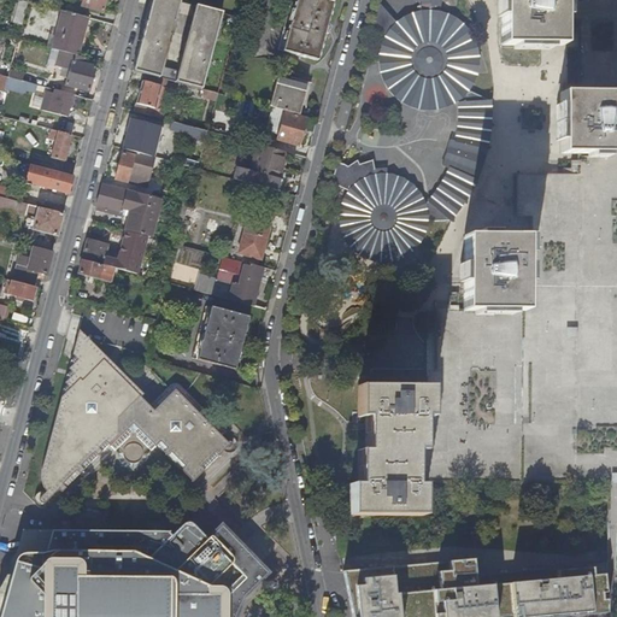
[(82,0),(82,5),(104,11),(106,0),(82,0)]
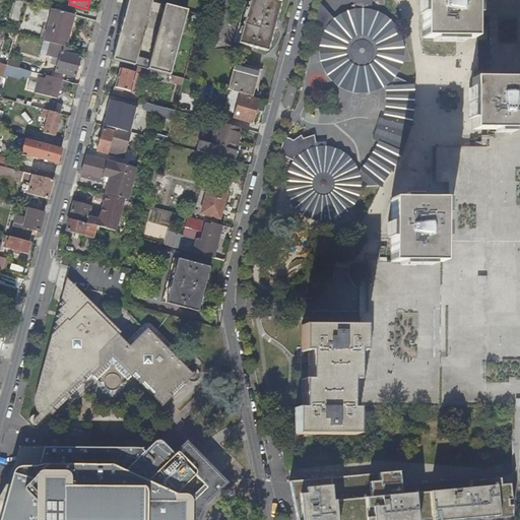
[(137,56),(151,1),(146,0),(127,0),(112,59),(122,62),(141,67),(170,74),(187,10),(165,5),(150,59),(137,56)]
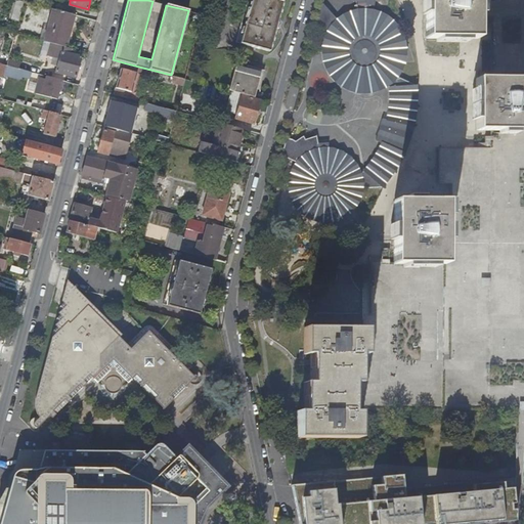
[(274,0),(247,0),(241,25),(274,34),(282,2),(274,0)]
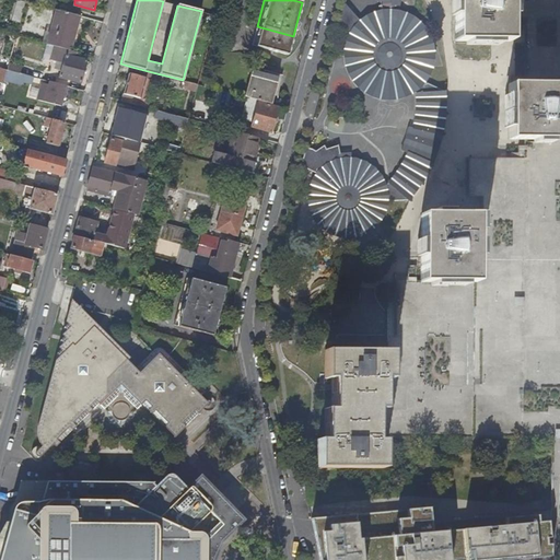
[(312,150),(305,148),(301,166),(318,175),(315,181),(312,186),(310,193),(310,199),(311,207),(311,211),(314,217),(317,222),(321,226),(325,230),(330,233),(334,235),(340,237),(347,237),(352,237),(359,236),(365,234),(370,231),(374,228),(377,223),(381,219),(383,216),(384,212),(385,209),(386,201),(410,200),(412,198),(433,163),(429,161),(435,148),(440,133),(444,133),(447,114),(447,93),(423,81),(424,81),(426,79),(428,73),(431,65),(431,58),(431,50),(430,44),(428,38),(426,34),(422,30),(420,26),(417,24),(415,22),(411,20),(408,19),(403,15),(398,14),(400,0),(398,0),(381,3),(382,13),(374,16),(369,19),(365,20),(362,23),(345,2),(338,28),(351,35),(348,43),(346,49),(346,57),(346,61),(347,67),(348,70),(350,76),(353,81),(357,85),(360,89),(363,91),(366,94),(371,96),(375,97),(381,98),(386,100),(392,100),(396,98),(400,97),(406,96),(412,92),(416,90),(416,98),(416,106),(415,115),(412,130),(408,129),(403,146),(400,151),(407,153),(399,168),(394,176),(384,187),(384,186),(381,181),(378,177),(375,173),(371,168),(366,166),(361,164),(356,162),(351,161),(350,155),(340,156),(340,154),(338,146),(326,150),(324,146),(316,152),(312,150)]
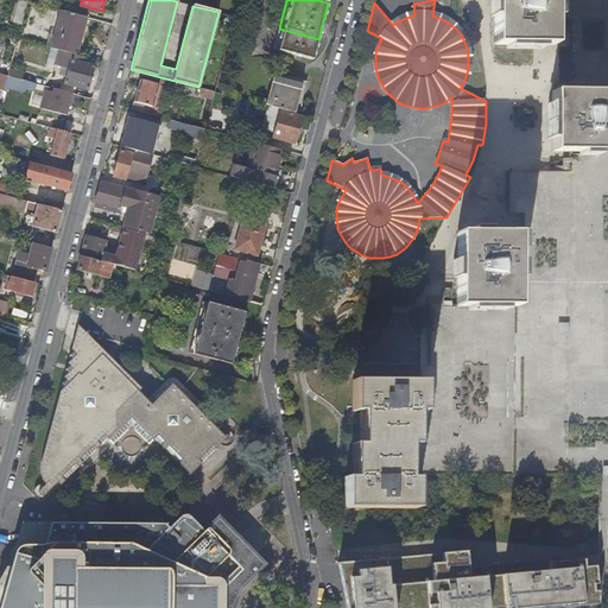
[(607,477),(607,504),(607,0),(553,0),(555,23),(571,23),(570,93),(607,93),(607,152),(597,152),(597,156),(581,156),(581,152),(569,152),(569,160),(562,160),(562,172),(508,173),(507,214),(521,215),(520,234),(517,234),(515,306),(456,306),(450,305),(442,305),(429,306),(429,382),(425,382),(425,413),(417,413),(417,447),(409,447),(409,479),(416,480),(416,476),(508,477),(599,477),(607,477)]
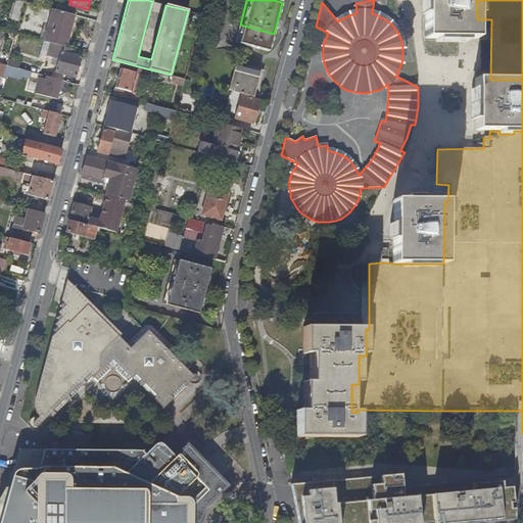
[(477,39),(477,19),(476,0),(425,0),(426,39),(477,39)]
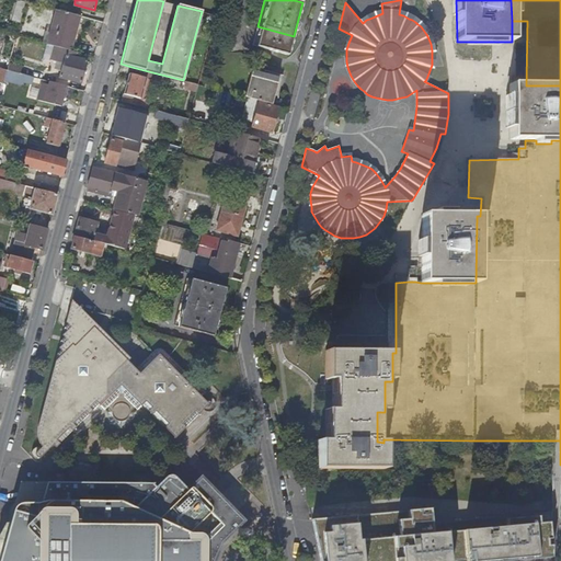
[(13,1),(12,18),(22,18),(22,1),(13,1)]
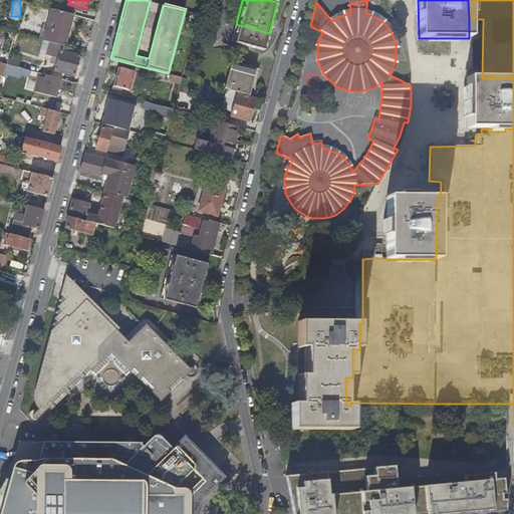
[(53,9),(44,41),(64,46),(72,15),(53,9)]
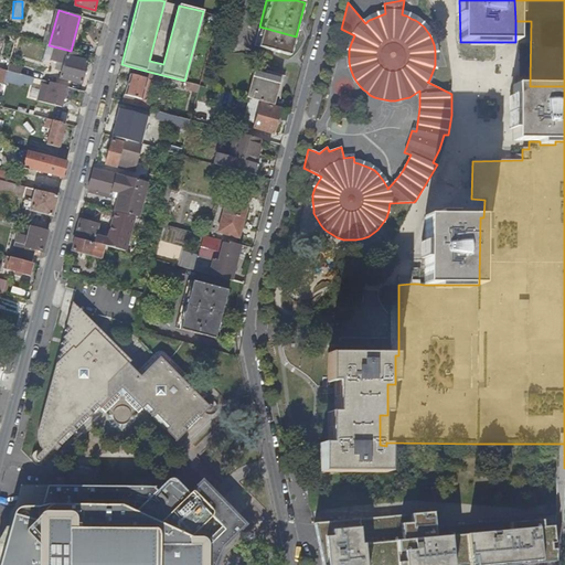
[(291,54),(296,36),(259,27),(255,44),(291,54)]
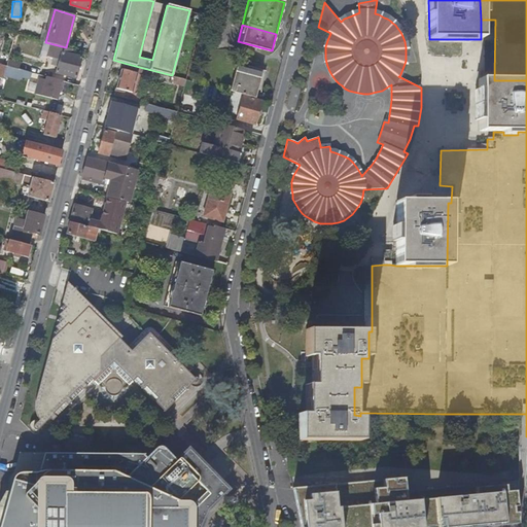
[(58,66),(56,72),(75,78),(81,58),(62,53),(60,59),(54,58),(51,64),(58,66)]
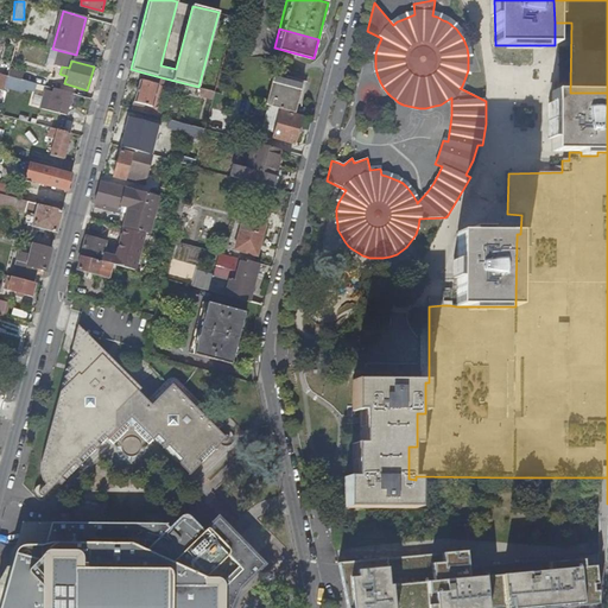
[(1,62),(0,67),(0,74),(7,76),(10,69),(11,64),(1,62)]
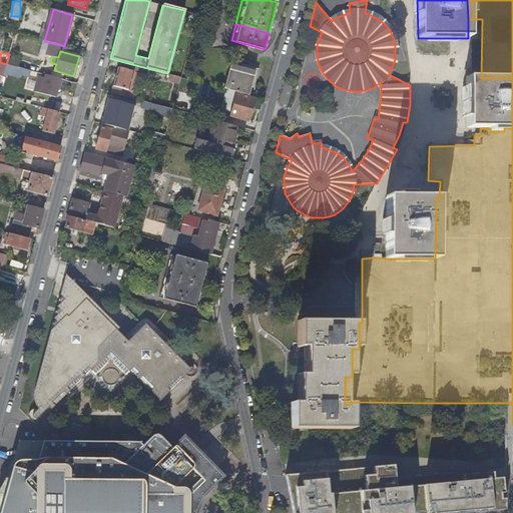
[(20,61),(8,58),(6,64),(19,68),(20,61)]
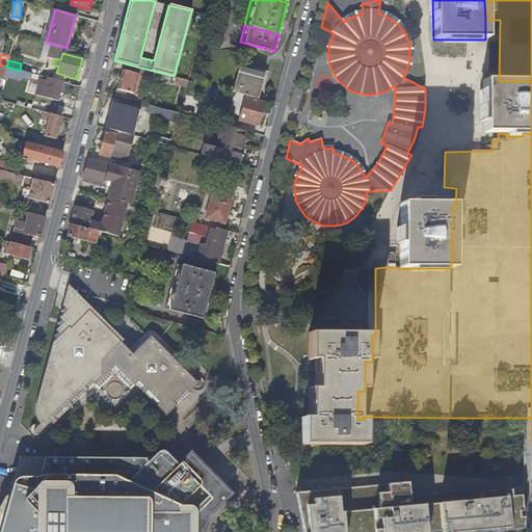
[(125,63),(116,96),(132,100),(139,74),(142,75),(144,69),(125,63)]
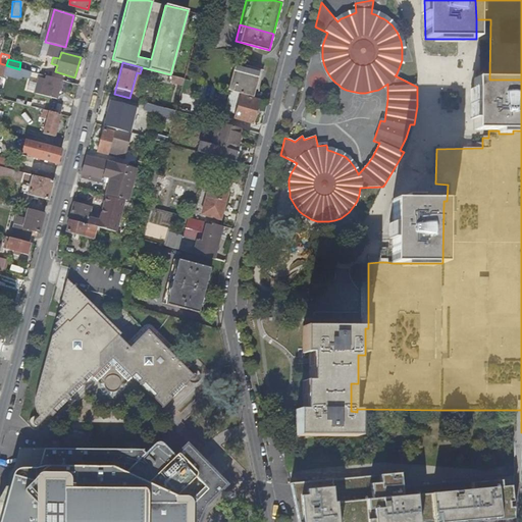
[(36,79),(37,73),(19,69),(6,65),(4,72),(17,75),(17,73),(36,79)]
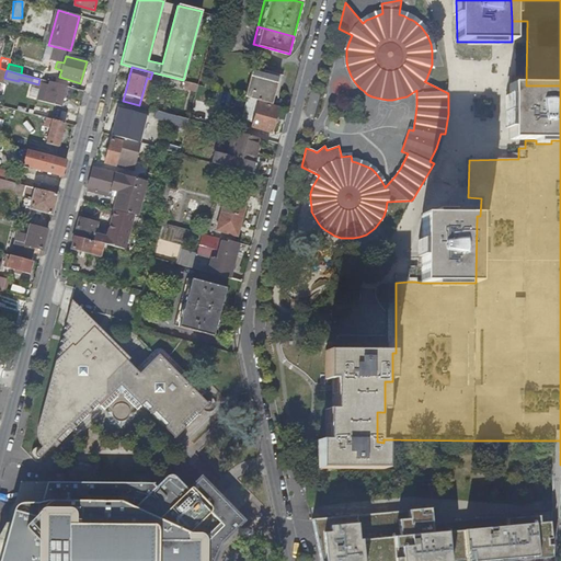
[(253,70),(245,98),(248,98),(249,99),(260,101),(275,105),(283,79),(253,70)]
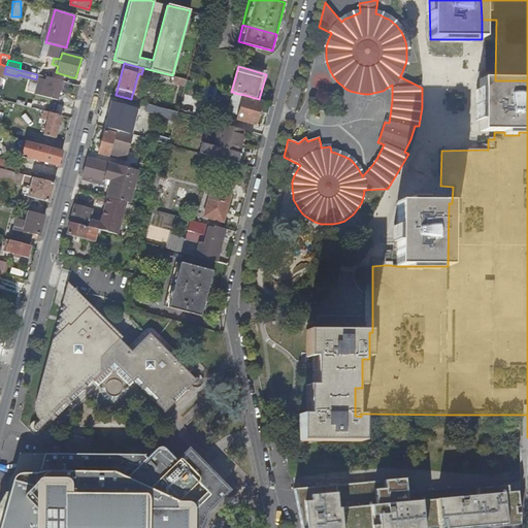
[(138,73),(131,99),(138,101),(144,75),(141,74),(138,73)]
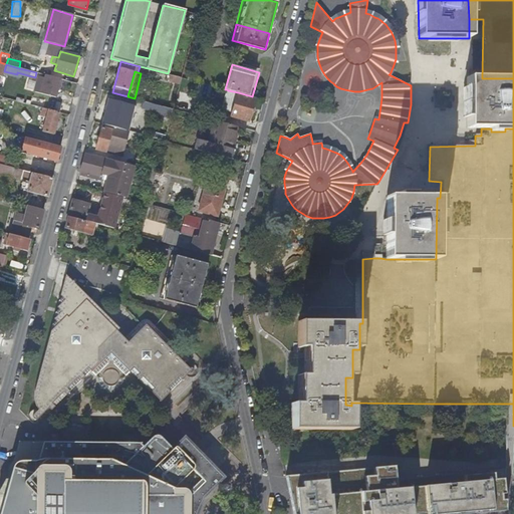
[(167,80),(180,83),(182,77),(168,73),(167,80)]
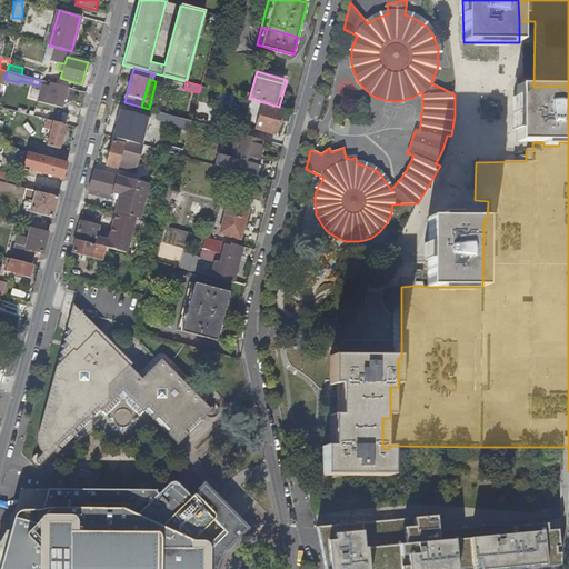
[(65,99),(67,88),(50,82),(45,103),(61,108),(63,102),(67,103),(67,99),(65,99)]
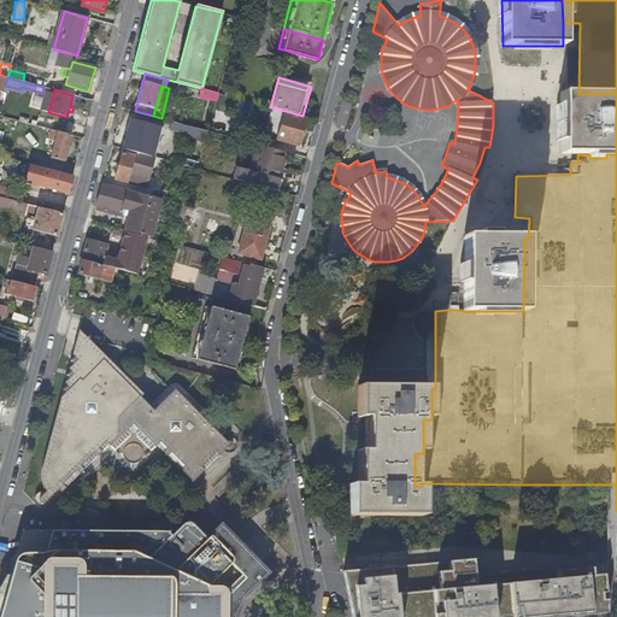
[(223,135),(233,97),(218,93),(216,100),(207,131),(223,135)]
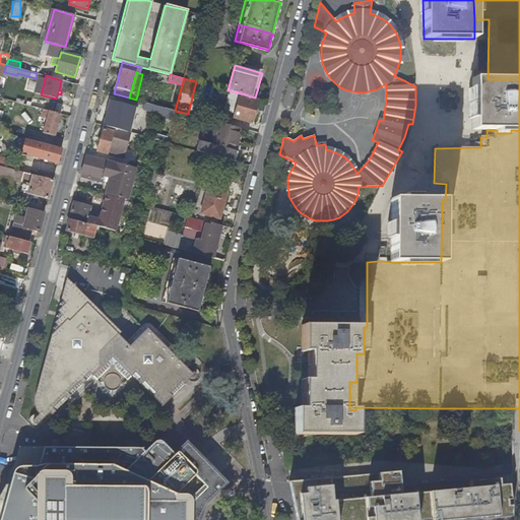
[(472,130),(486,130),(497,130),(511,130),(519,130),(519,79),(488,79),(472,79),(472,130)]
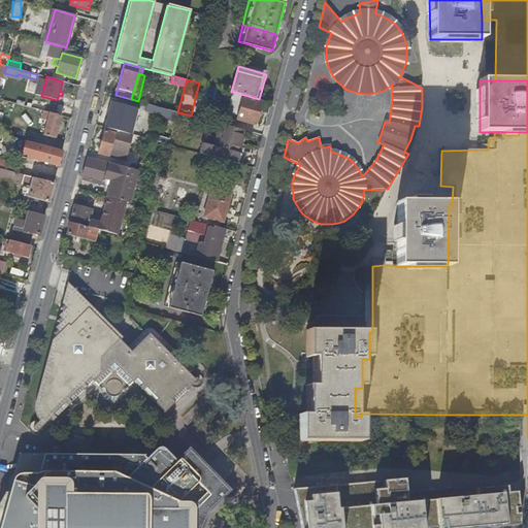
[(256,125),(263,102),(244,97),(244,95),(234,93),(233,92),(228,111),(239,114),(237,120),(256,125)]
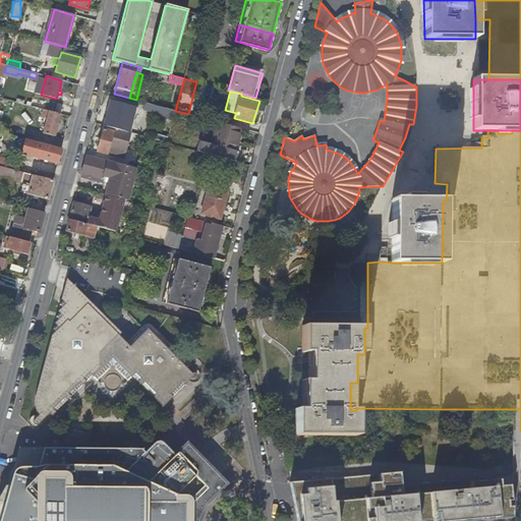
[(110,102),(105,126),(117,129),(119,130),(121,123),(129,125),(133,107),(110,102)]
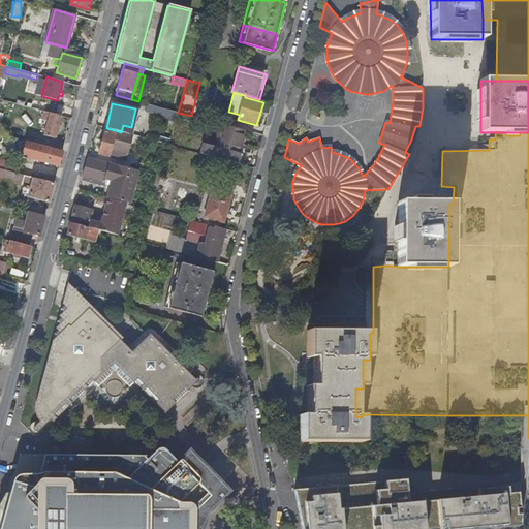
[(148,104),(147,110),(177,117),(178,113),(148,104)]
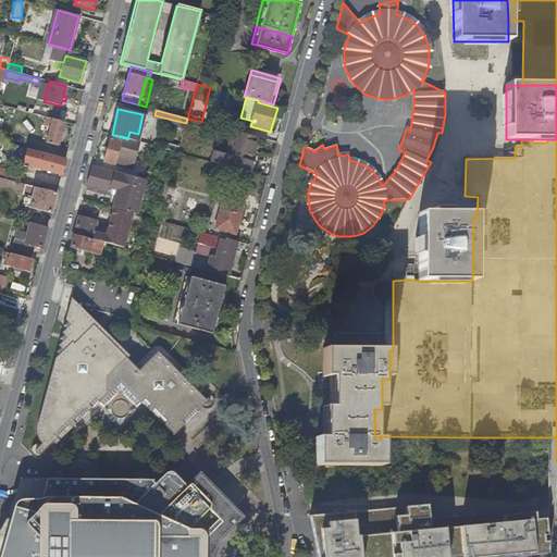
[(58,146),(64,122),(59,121),(46,116),(44,126),(46,127),(49,128),(47,134),(46,143),(58,146)]
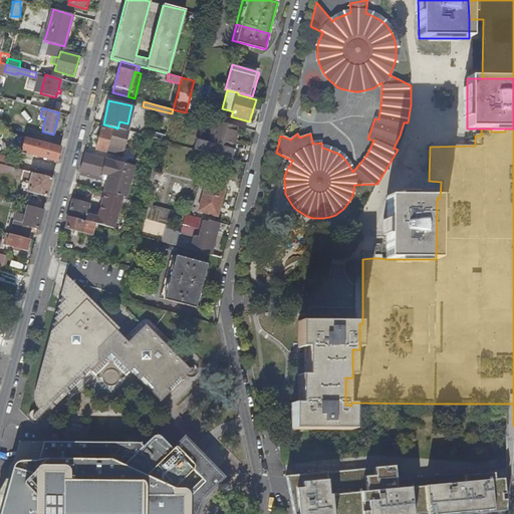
[(234,135),(236,136),(238,127),(214,120),(208,142),(231,148),(234,135)]
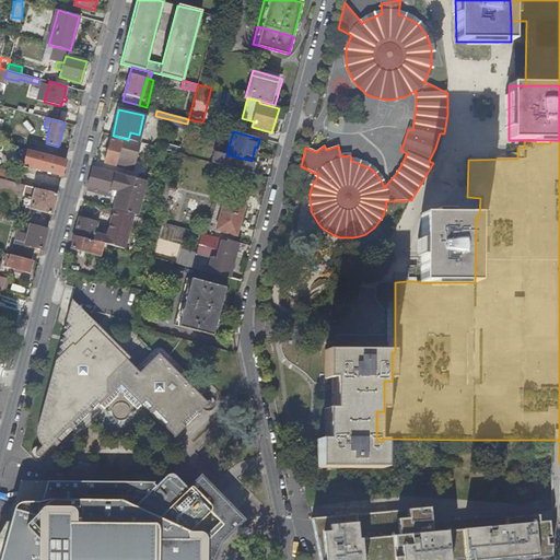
[(433,163),(444,133),(440,133),(435,148),(429,161),(433,163)]
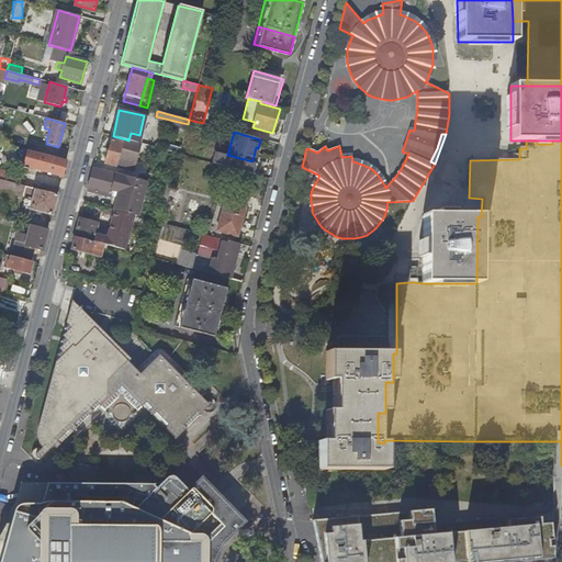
[(126,139),(125,143),(111,139),(104,164),(117,167),(120,160),(126,161),(124,168),(135,171),(142,144),(128,141),(126,139)]
